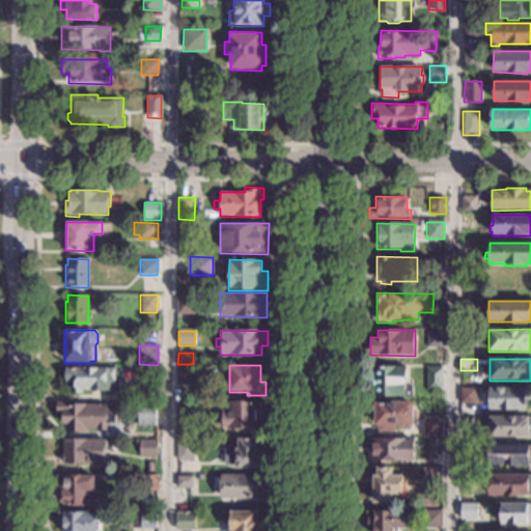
[(407,386),(413,386),(413,397),(374,397),(374,366),(407,366),(407,386)]
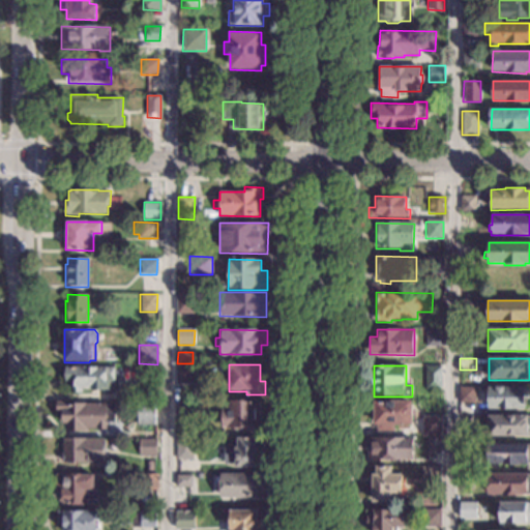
[(441,389),(424,389),(425,365),(442,366),(441,389)]
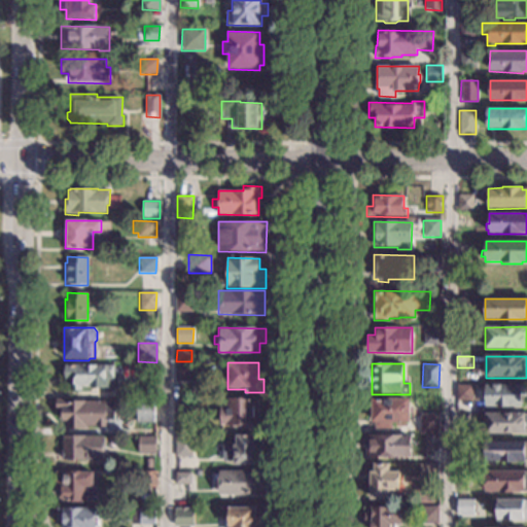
[(114,382),(112,387),(108,387),(108,388),(91,388),(91,387),(81,386),(81,391),(69,391),(69,385),(64,385),(64,364),(114,365),(114,382)]
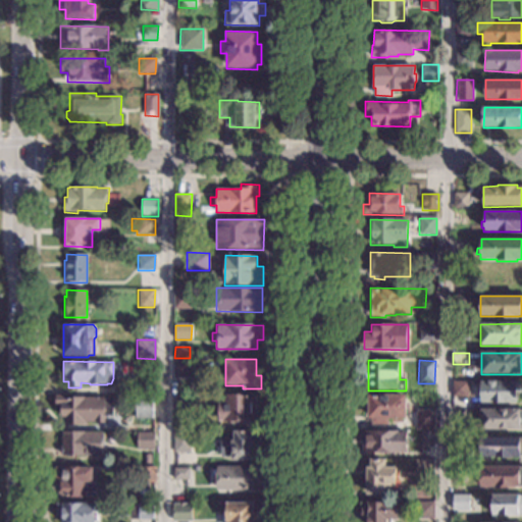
[(468,398),(452,398),(453,381),(468,381),(468,398)]
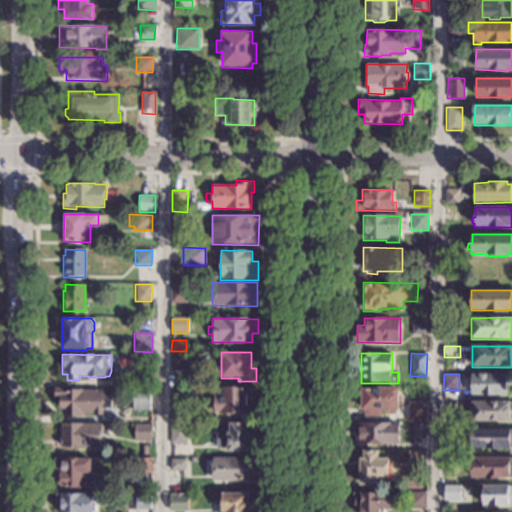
[(511,386),(507,386),(507,396),(471,396),(471,374),(511,374),(511,386)]
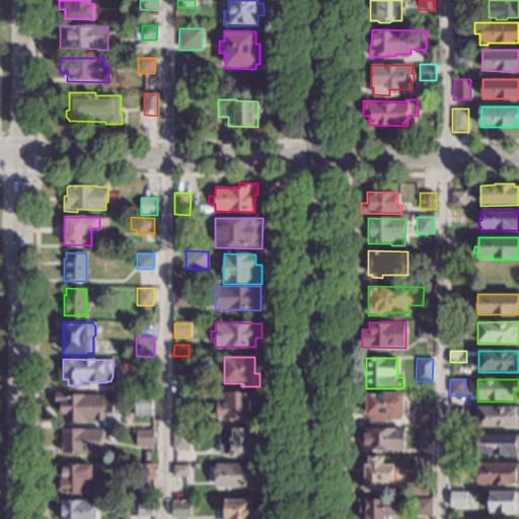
[(253,420),(216,420),(217,399),(220,399),(220,391),(253,392),(253,420)]
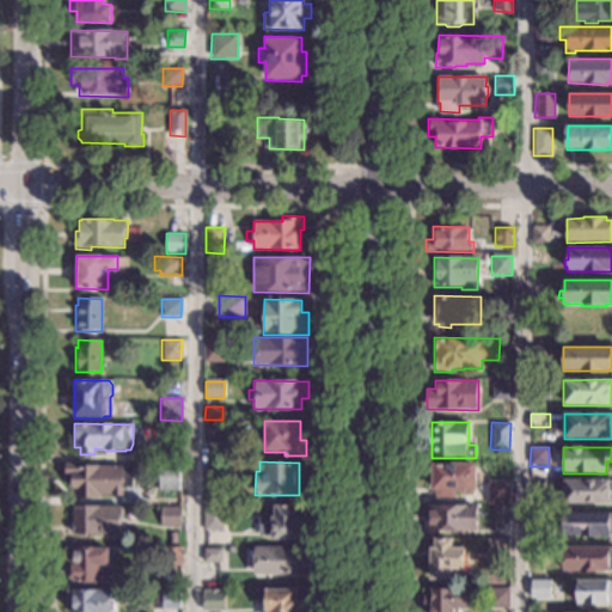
[(122,469),(133,469),(133,477),(144,477),(144,485),(133,485),(133,488),(122,488),(122,499),(112,499),(111,496),(101,496),(101,499),(73,499),(73,489),(71,489),(71,477),(65,477),(65,463),(122,463),(122,469)]
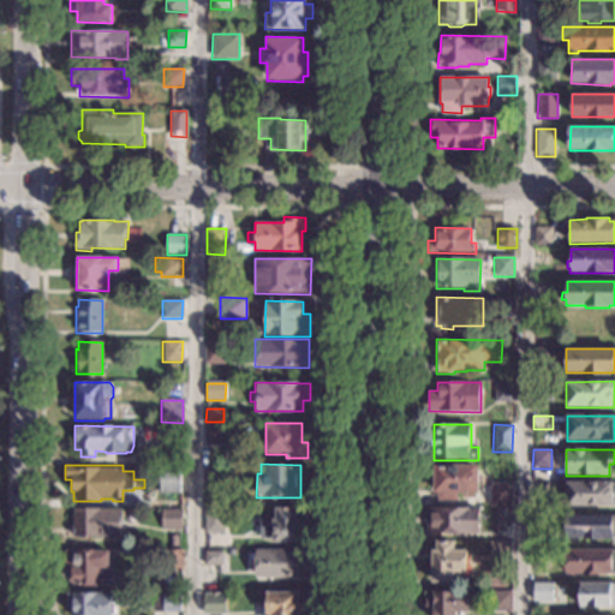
[(478,466),(478,494),(457,493),(457,501),(436,501),(436,495),(433,495),(434,465),(478,466)]
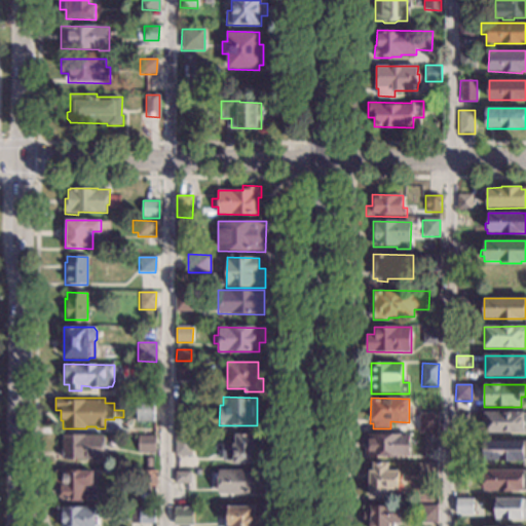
[(154,422),(136,422),(136,399),(154,400),(154,422)]
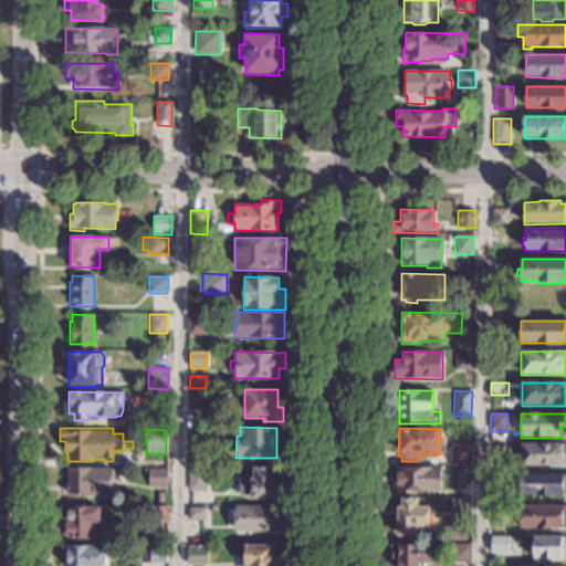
[(565,467),(521,467),(521,444),(565,444),(565,467)]
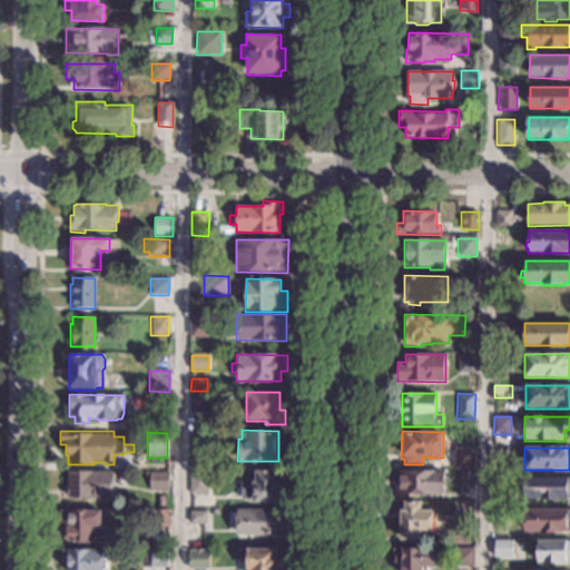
[(445,478),(446,478),(446,488),(444,488),(444,497),(394,495),(395,470),(445,471),(445,478)]
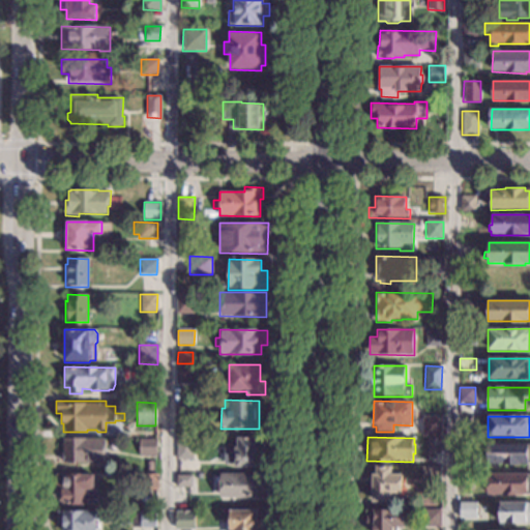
[(193,460),(176,460),(176,438),(192,438),(193,438),(193,460)]
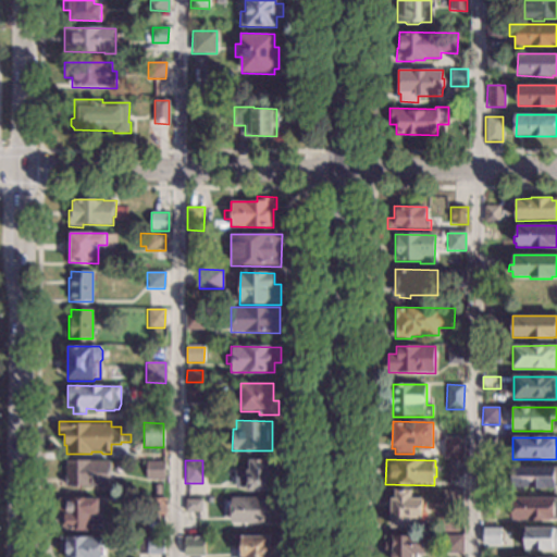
[(271,462),(279,463),(279,480),(273,480),(273,492),(246,492),(246,487),(235,487),(235,471),(248,471),(248,460),(271,460),(271,462)]
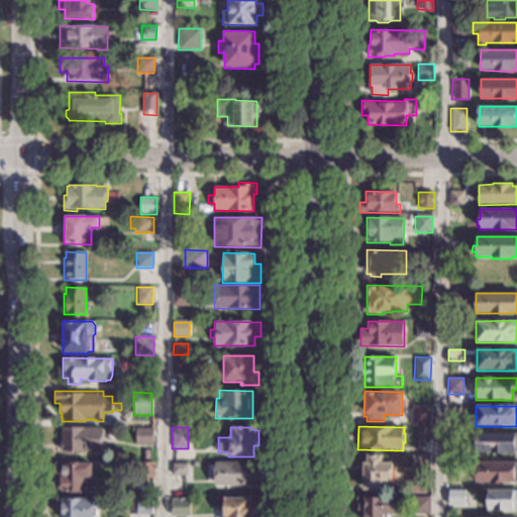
[(430,440),(414,440),(414,427),(430,427),(430,440)]
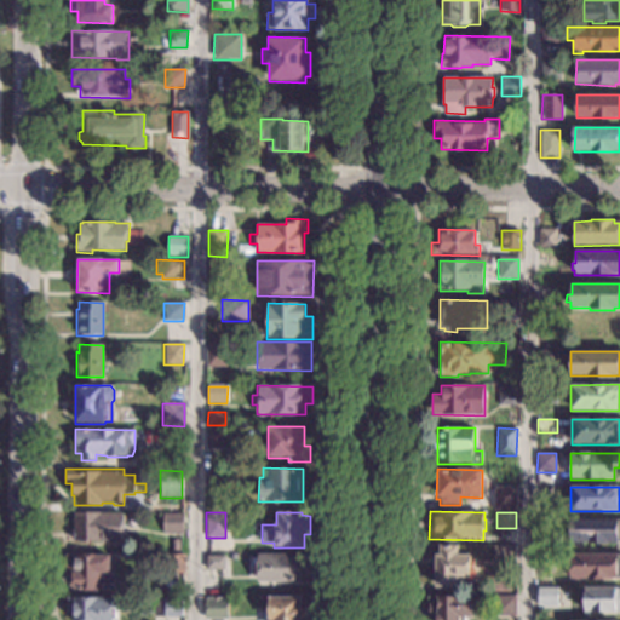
[(122,515),(122,541),(74,541),(74,514),(122,515)]
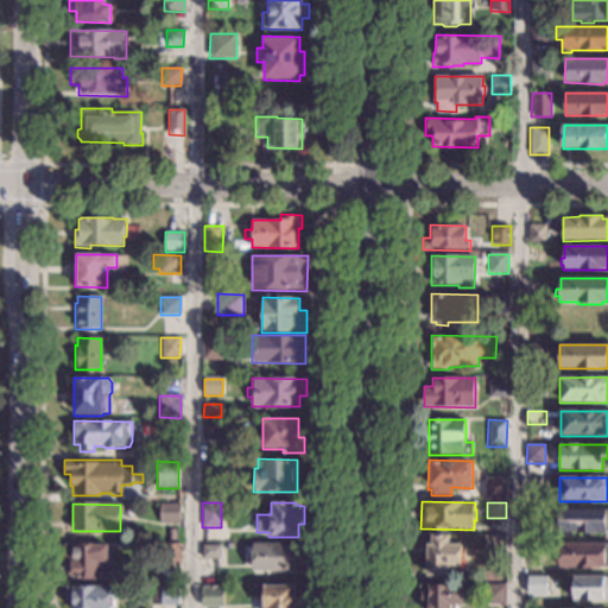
[(179,523),(159,523),(159,504),(179,505),(179,523)]
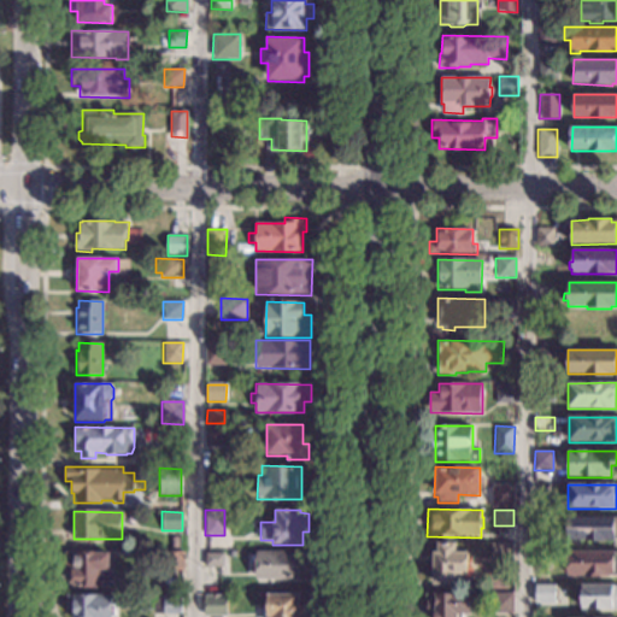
[(616,541),(569,541),(569,517),(616,517),(616,541)]
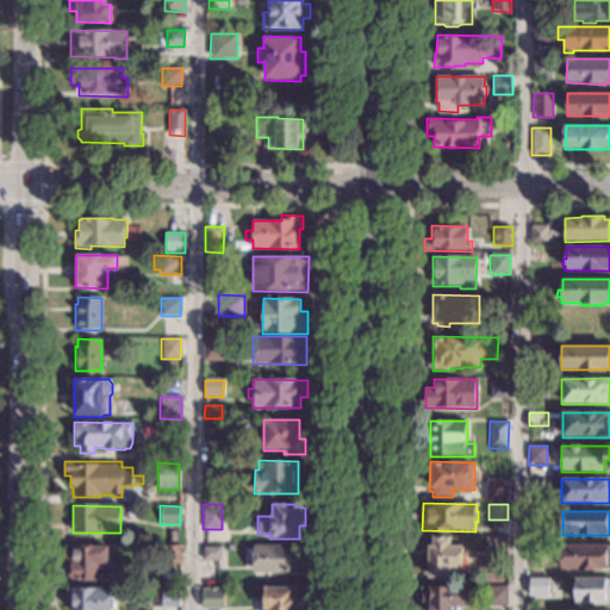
[(450,545),(465,546),(464,561),(466,561),(466,572),(458,572),(458,568),(450,568),(449,578),(428,578),(428,546),(433,546),(433,536),(450,536),(450,545)]
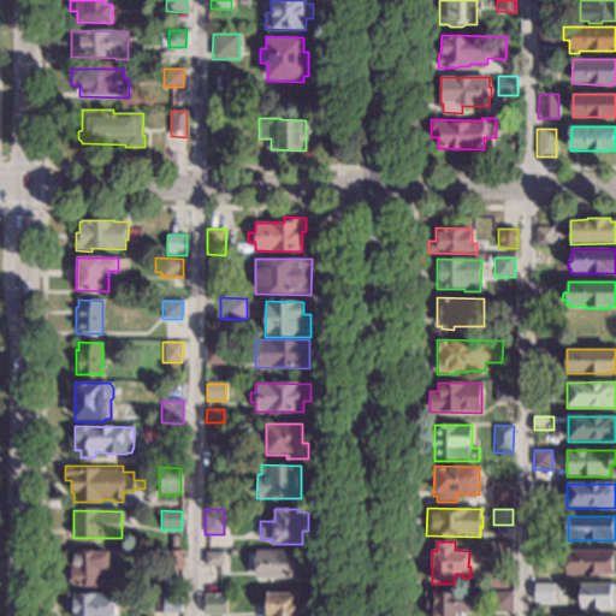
[(182,569),(165,569),(165,550),(183,551),(182,569)]
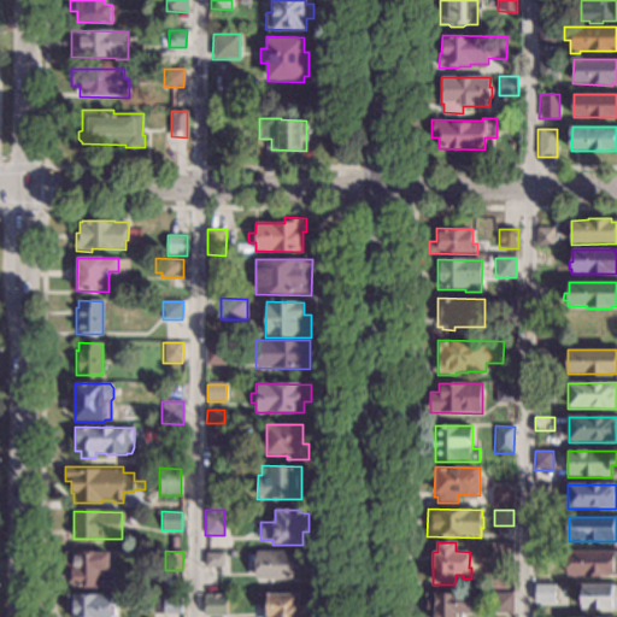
[(616,576),(568,576),(568,551),(616,551),(616,576)]
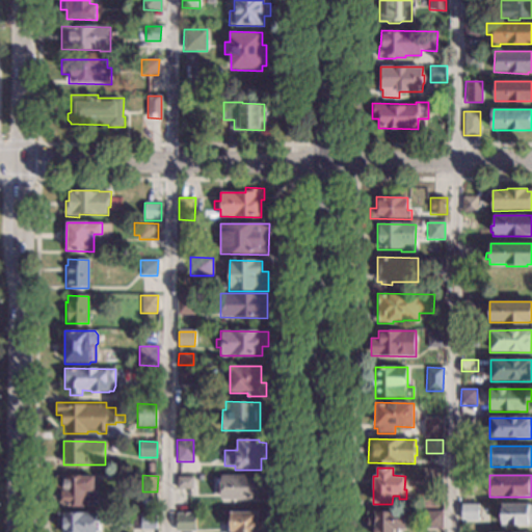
[(95,491),(88,491),(88,507),(61,506),(61,493),(56,493),(56,476),(95,476),(95,491)]
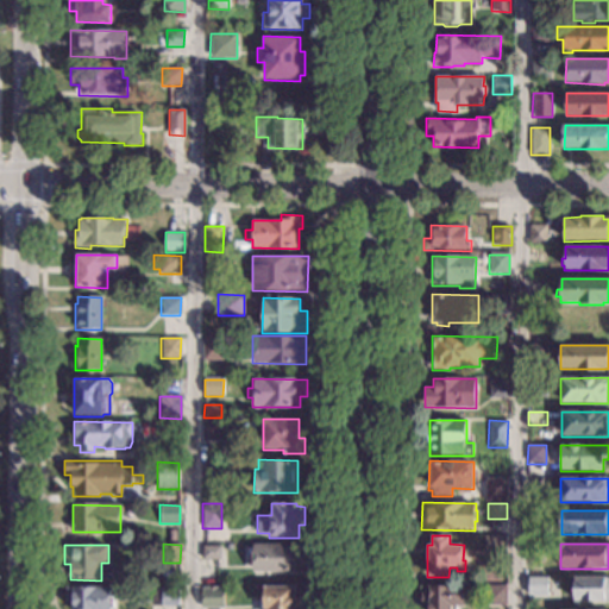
[(305,560),(296,560),(296,573),(253,572),(253,545),(305,545),(305,560)]
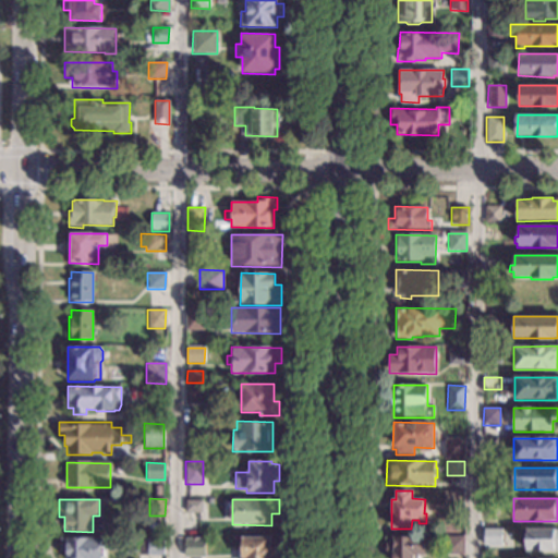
[(202,513),(184,512),(184,501),(203,501),(202,513)]
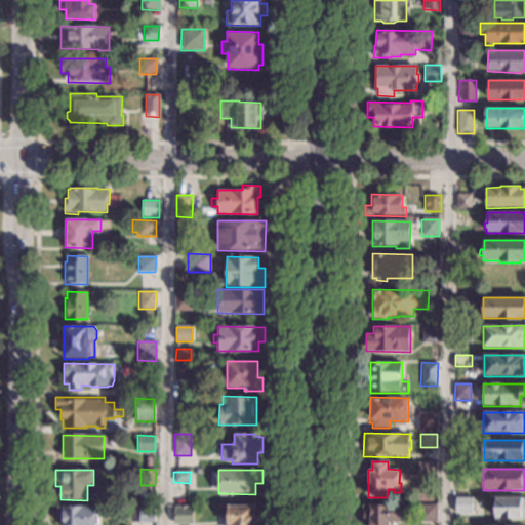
[(472,514),(455,514),(455,497),(472,497),(472,514)]
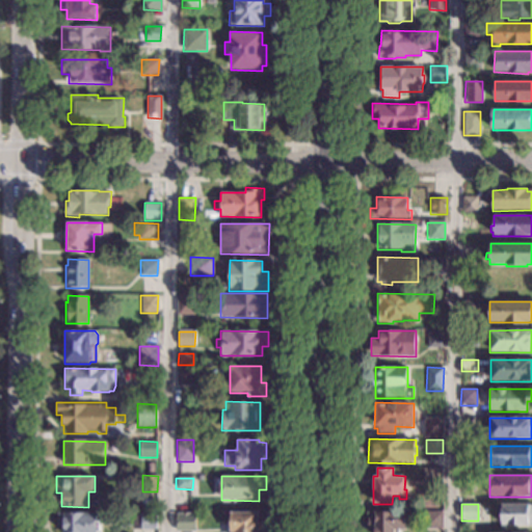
[(531,526),(500,526),(500,515),(496,515),(496,504),(531,504),(531,526)]
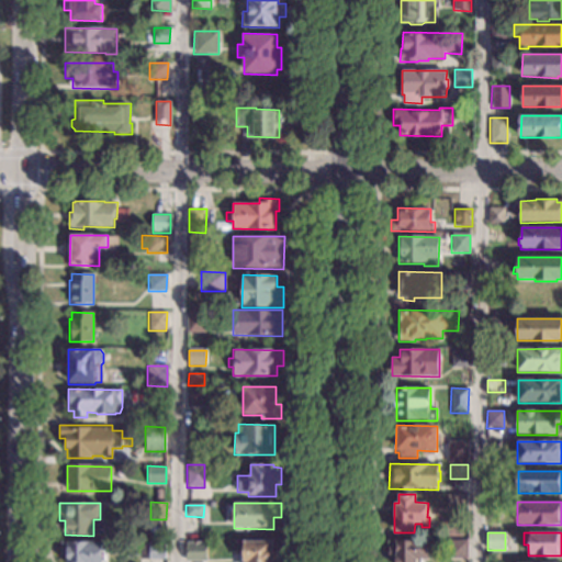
[(428,561),(425,561),(424,561),(395,561),(388,561),(389,540),(428,541),(428,561)]
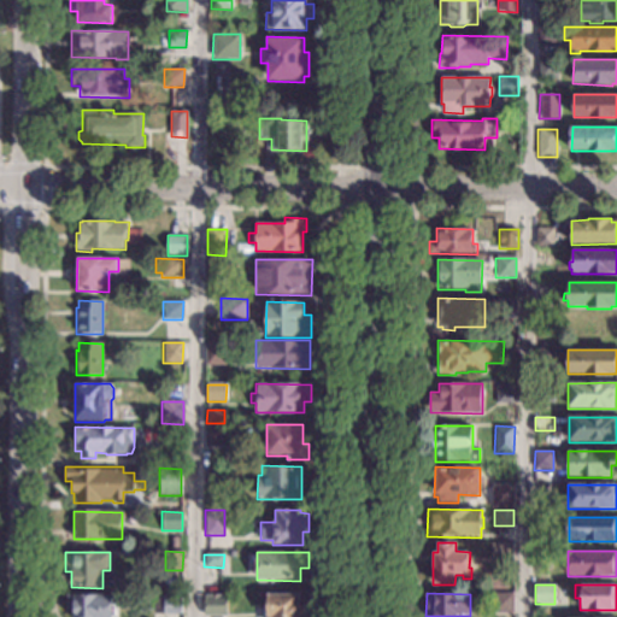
[(512,615),(493,615),(493,593),(513,594),(512,615)]
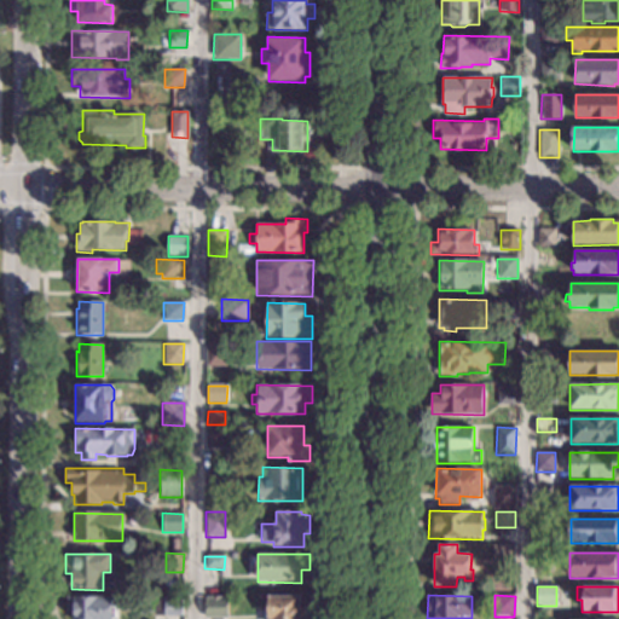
[(114,618),(73,618),(73,613),(65,613),(65,596),(114,597),(114,618)]
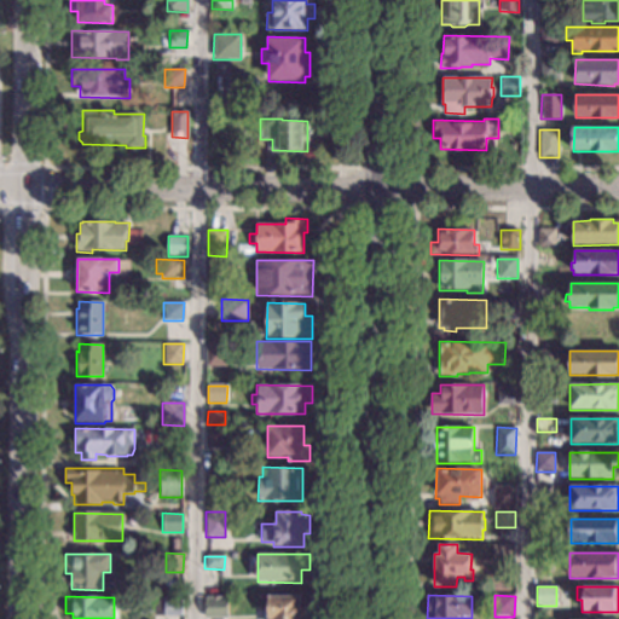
[(301,607),(307,607),(307,618),(267,618),(267,617),(264,617),(264,606),(267,606),(267,596),(301,596),(301,607)]
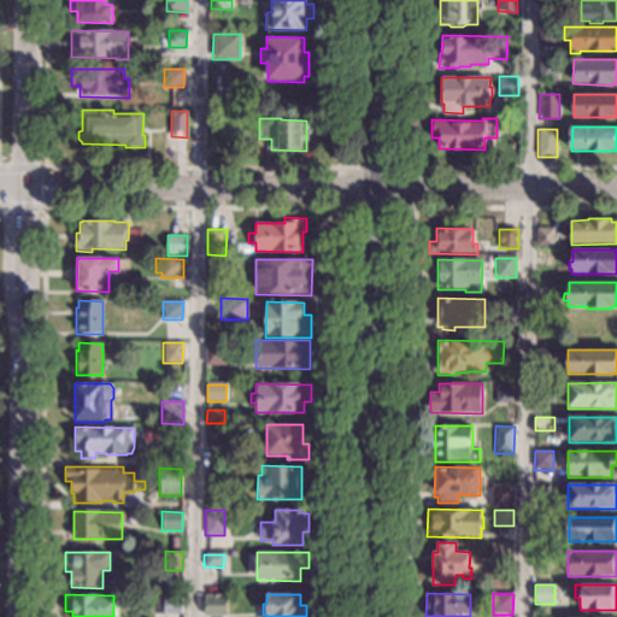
[(181,615),(153,615),(153,595),(181,595),(181,615)]
